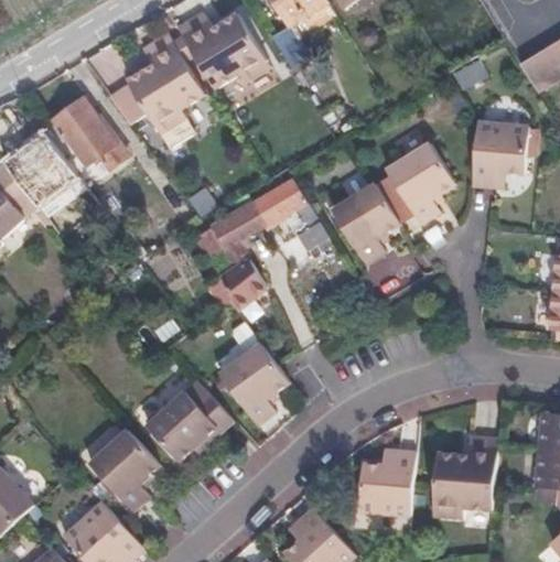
[(290,23),(326,1),(325,0),(272,0),(288,24),(270,35),(293,73),(313,61),(290,23)]
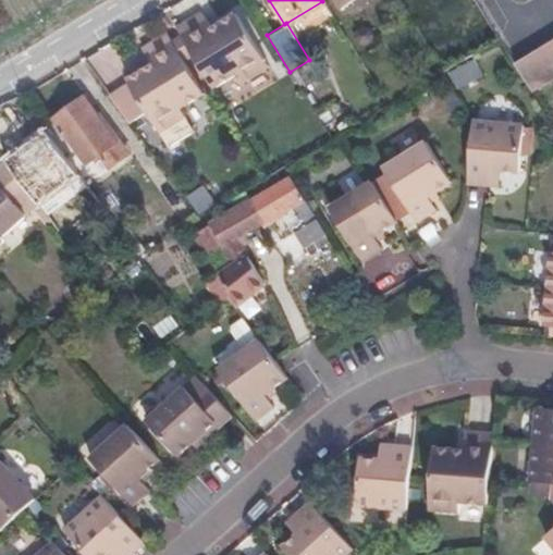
[(398,0),(403,11),(429,2),(429,0),(398,0)]
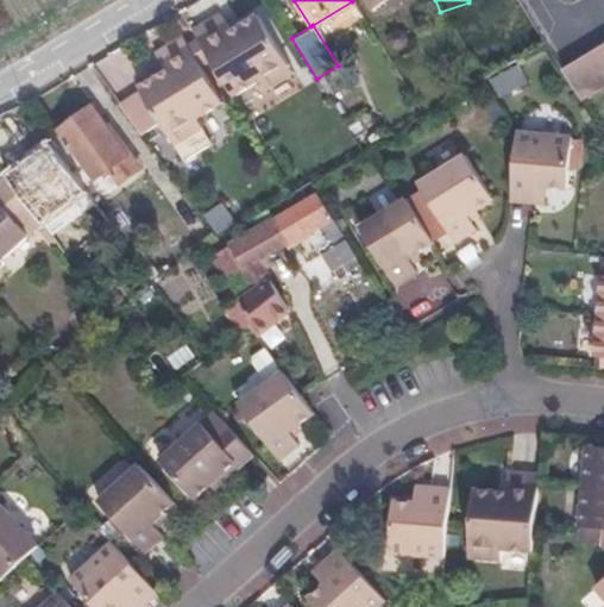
[(218,12),(190,29),(230,94),(256,79),(262,88),(290,70),(255,13),(236,25),(240,32),(232,37),(228,30),(218,12)]
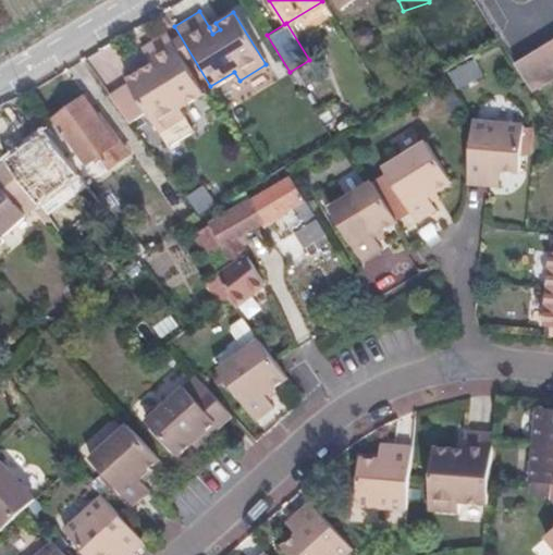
[(216,23),(209,27),(212,34),(220,29),(216,23)]
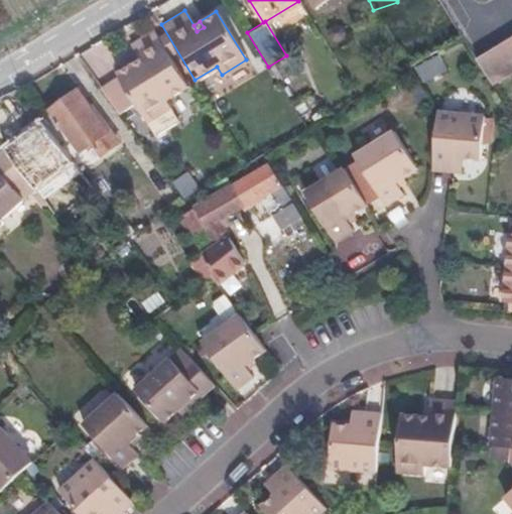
[(185,86),(152,29),(129,44),(138,58),(141,65),(135,69),(131,62),(115,73),(117,77),(99,88),(117,112),(133,102),(144,121),(168,107),(163,99),(185,86)]
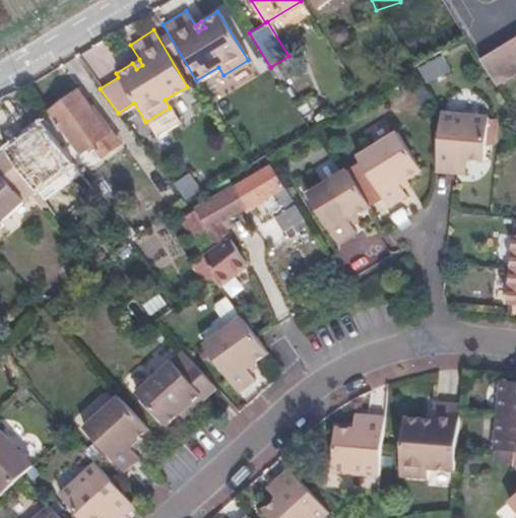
[(515,71),(515,34),(477,57),(495,84),(515,71)]
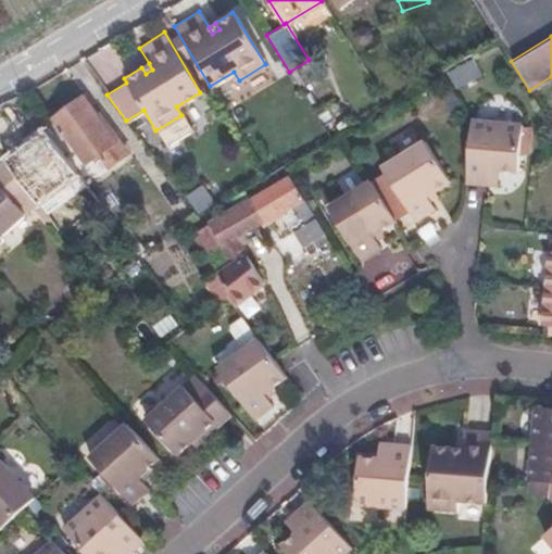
[(442,70),(450,84),(464,76),(455,62),(442,70)]
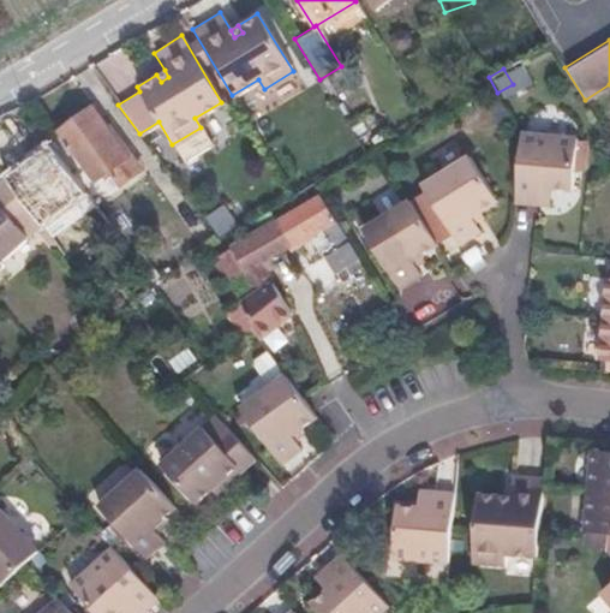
[(168,77),(165,70),(156,75),(161,82),(168,77)]
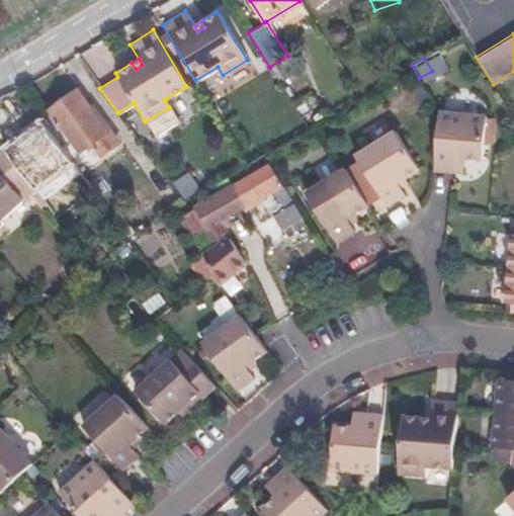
[(100,156),(115,144),(76,88),(48,109),(58,123),(79,152),(91,144),(100,156)]
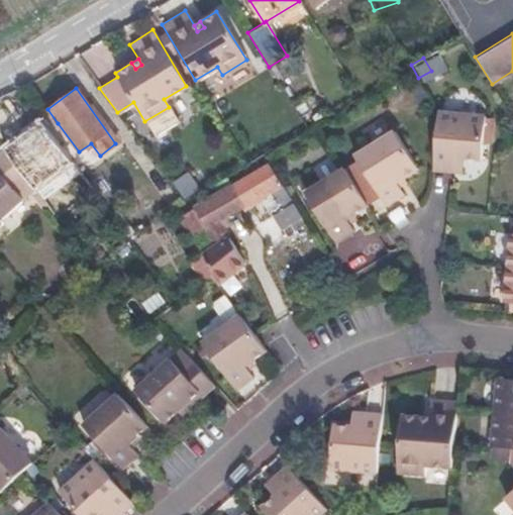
[(144,121),(152,134),(177,120),(169,107),(144,121)]
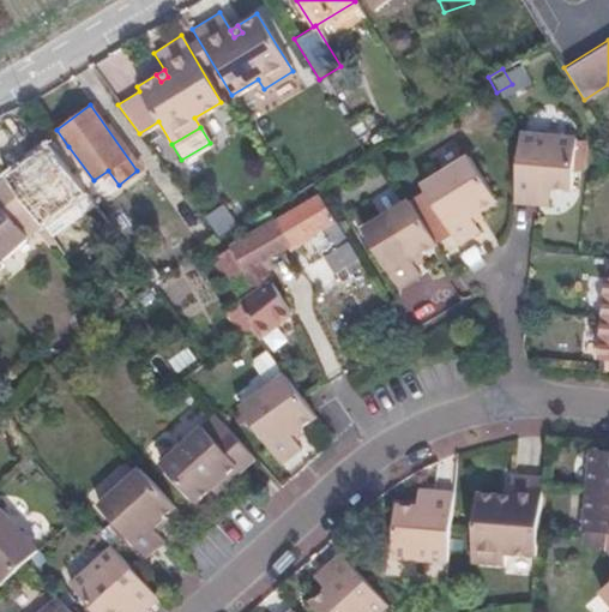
[(518,131),(511,199),(536,202),(538,186),(548,186),(568,189),(573,137),(518,131)]
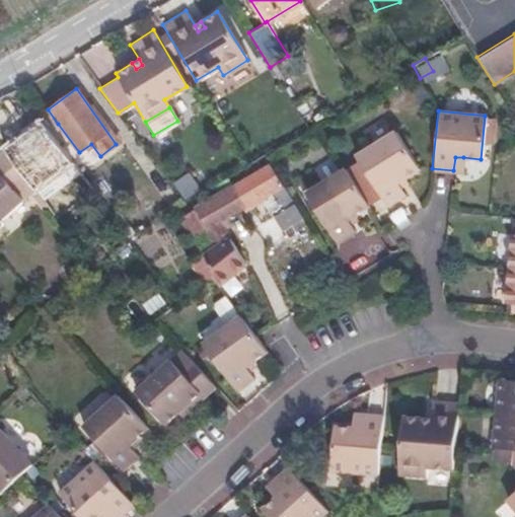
[(41,122),(2,149),(32,192),(71,163),(41,122)]
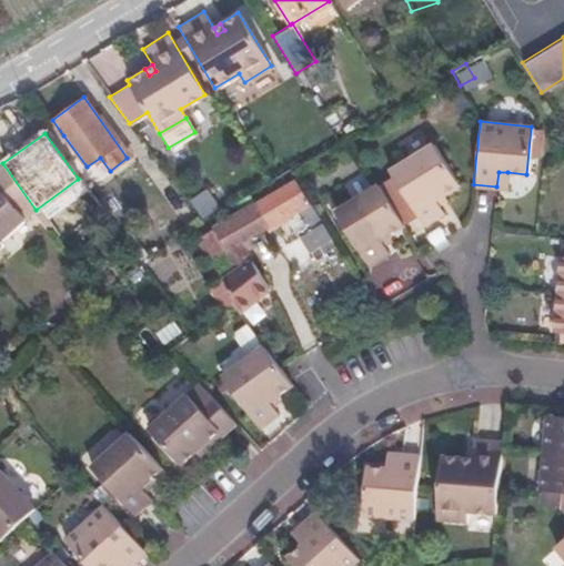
[(388,170),(422,224),(442,212),(436,203),(433,199),(442,193),(457,183),(432,142),(388,170)]
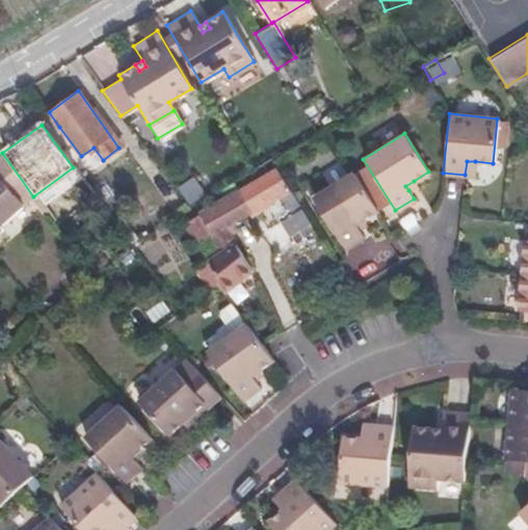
[(0,223),(33,196),(2,153),(0,155),(0,223)]
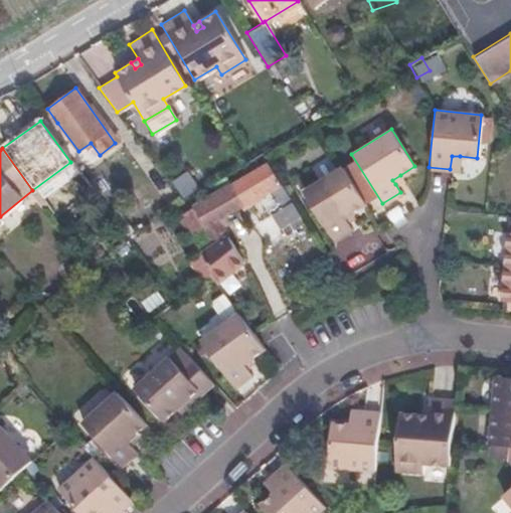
[(452,156),(450,169),(459,170),(460,156),(452,156)]
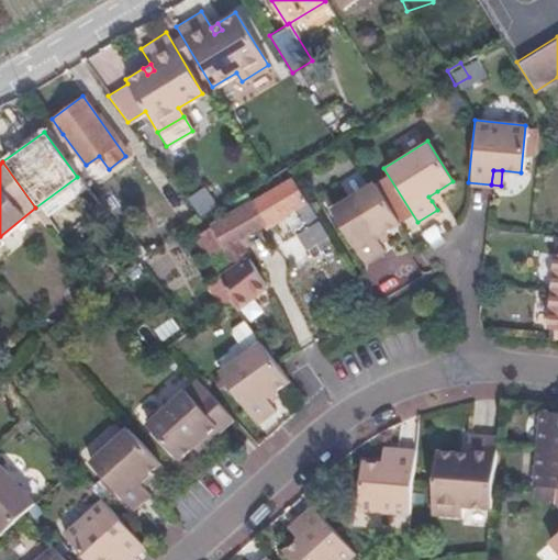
[(291,230),(314,215),(290,178),(209,225),(210,226),(194,235),(208,256),(222,247),(227,257),(234,268),(220,277),(230,293),(226,297),(230,301),(235,309),(266,287),(242,248),(237,239),(243,236),(252,232),(248,227),(260,221),(263,225),(281,214),(291,230)]
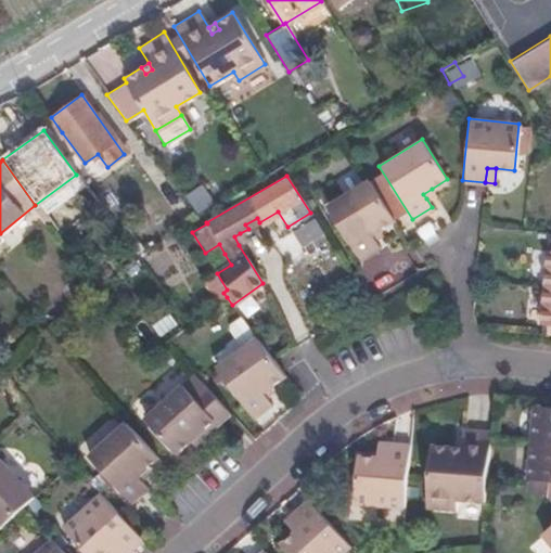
[(393,219),(368,179),(325,206),(358,259),(377,246),(372,239),(369,233),(377,229),(393,219)]
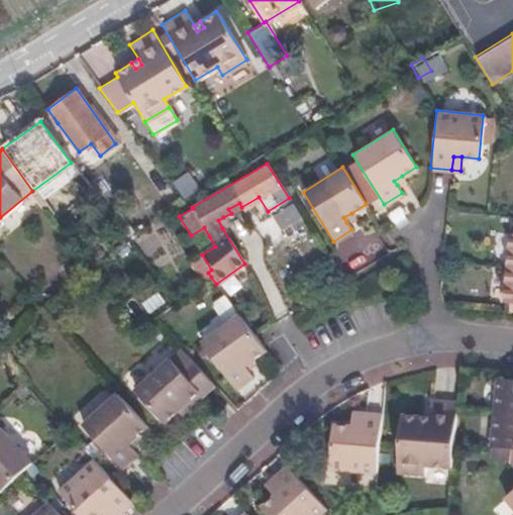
[(190,171),(172,178),(179,197),(197,190),(190,171)]
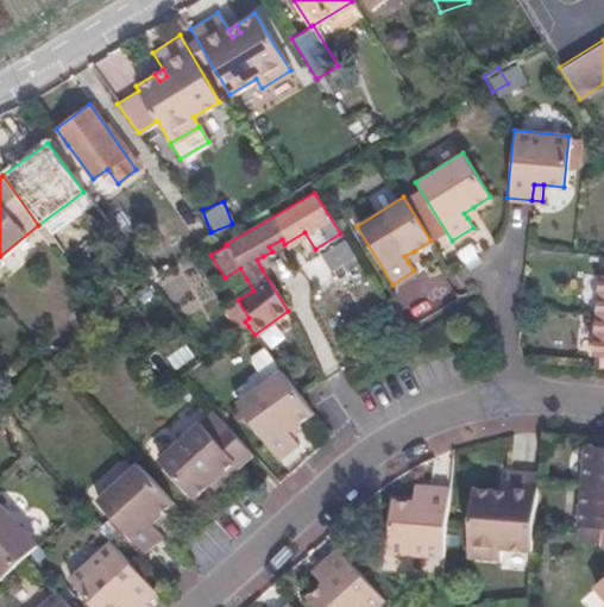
[(477,213),(473,207),(464,213),(467,218),(477,213)]
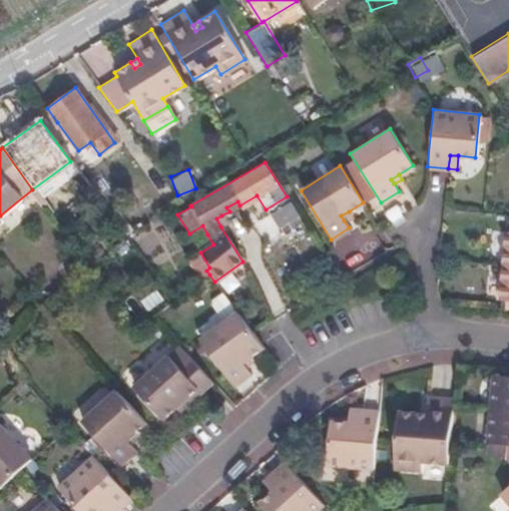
[(298,214),(289,200),(270,212),(279,226),(298,214)]
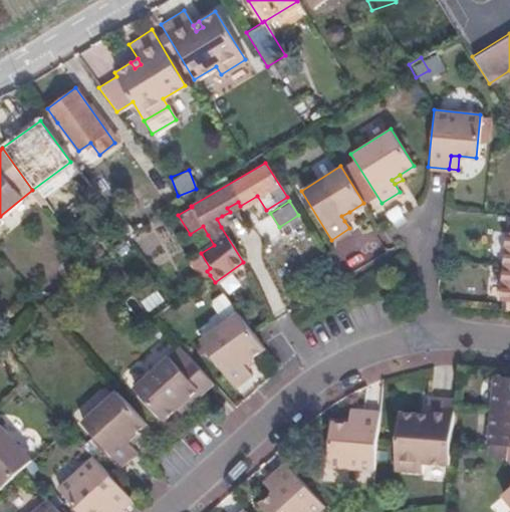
[(351,216),(349,212),(341,216),(344,221),(351,216)]
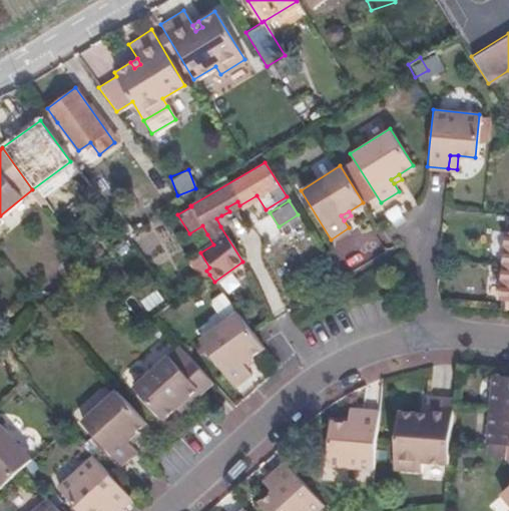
[(220,226),(226,223),(221,215),(216,218),(220,226)]
